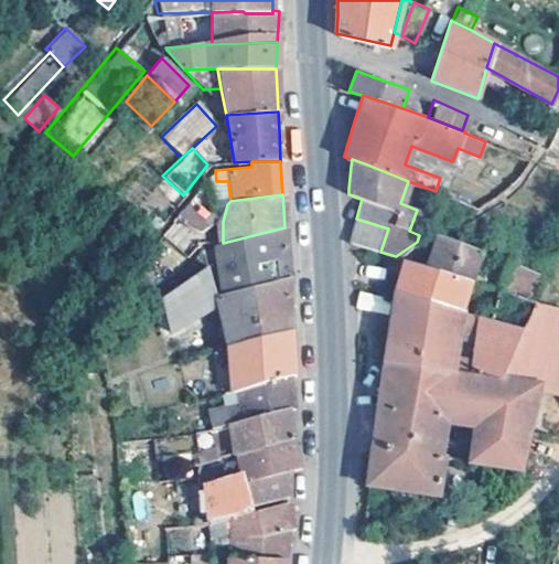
[(183,203),(174,214),(190,226),(199,231),(206,221),(183,203)]
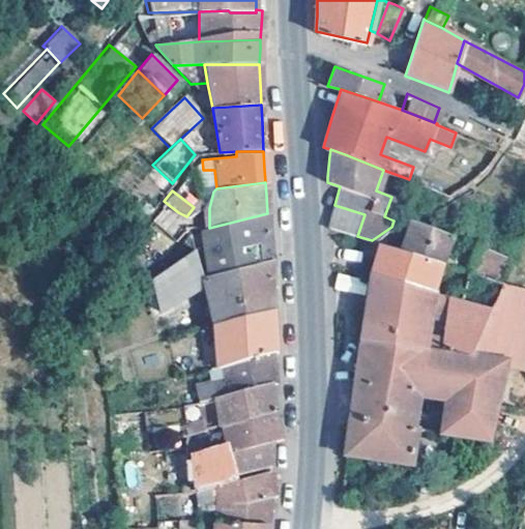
[(401,201),(391,197),(384,216),(394,221),(401,201)]
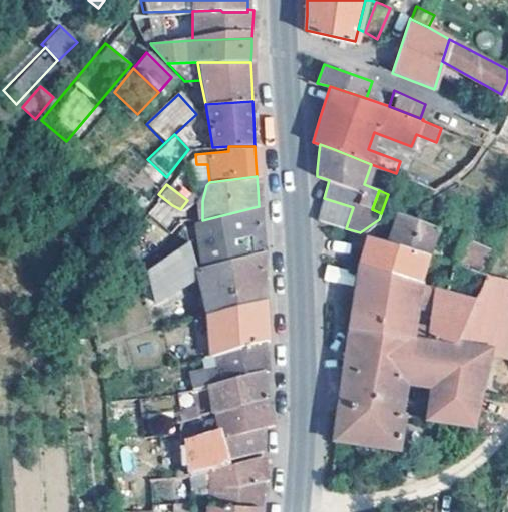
[(353,207),(324,198),(317,218),(346,228),(353,207)]
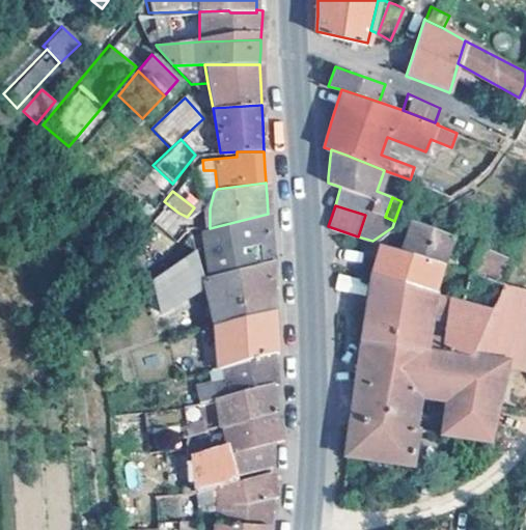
[(204,229),(208,278),(270,261),(269,236),(268,214),(210,228),(204,229)]
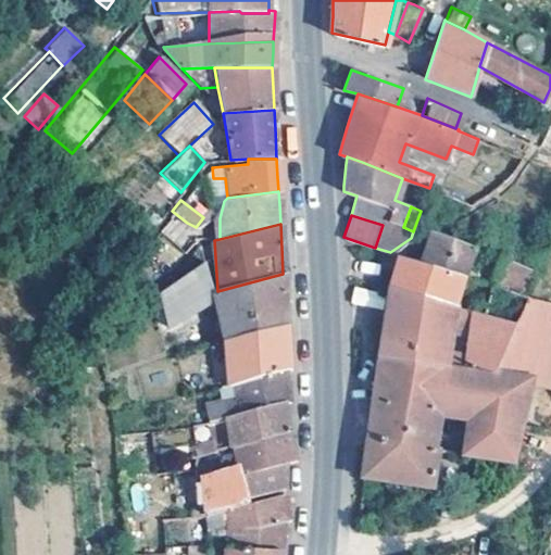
[(422,263),(461,276),(462,276),(472,246),(433,230),(429,232),(422,263)]
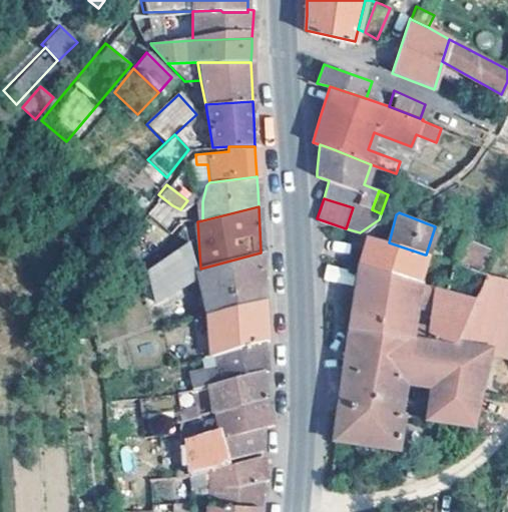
[(156,248),(131,228),(115,247),(141,266),(145,261),(156,248)]
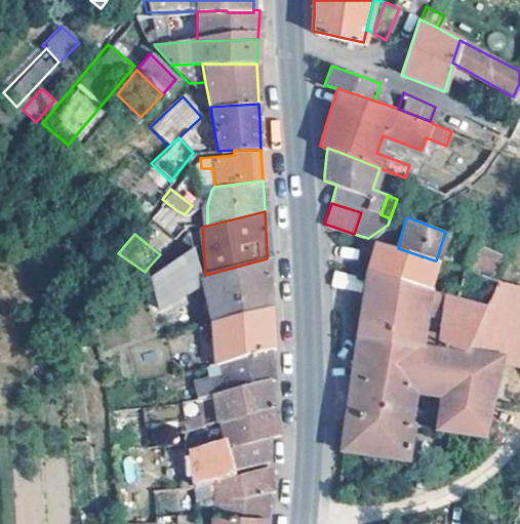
[(435,260),(398,248),(375,241),(373,246),(367,270),(427,287),(435,260)]
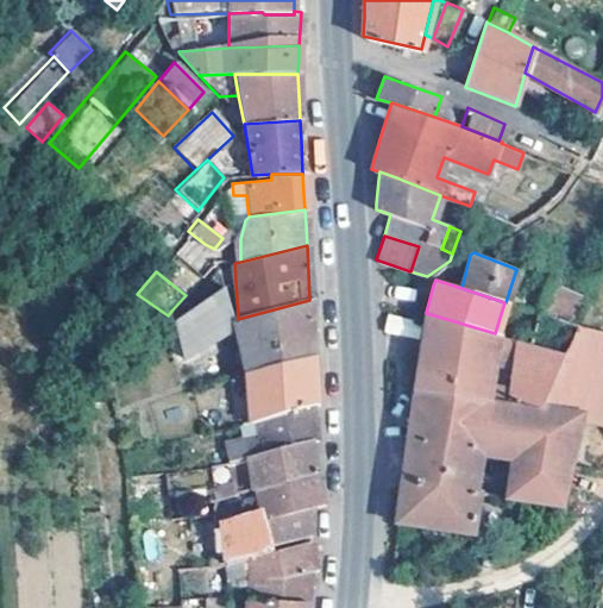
[(536,313),(565,323),(577,292),(547,280),(541,296),(531,293),(525,308),(536,313)]
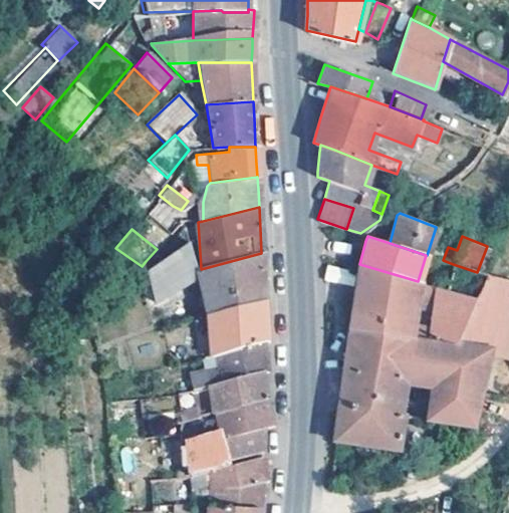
[(198,274),(197,269),(194,270),(189,244),(146,271),(155,302),(198,274)]
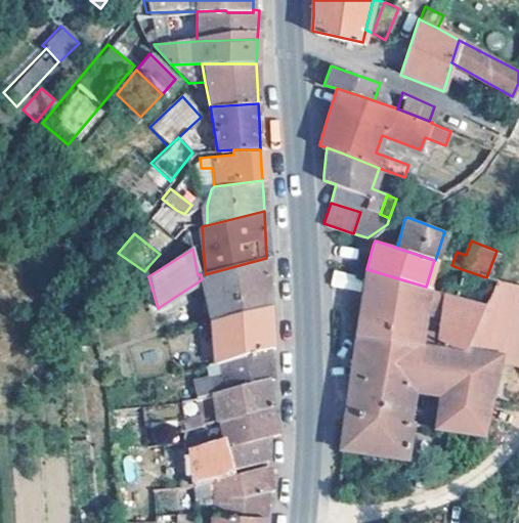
[(202,279),(209,318),(269,305),(268,281),(266,258),(205,274),(201,274),(202,279)]
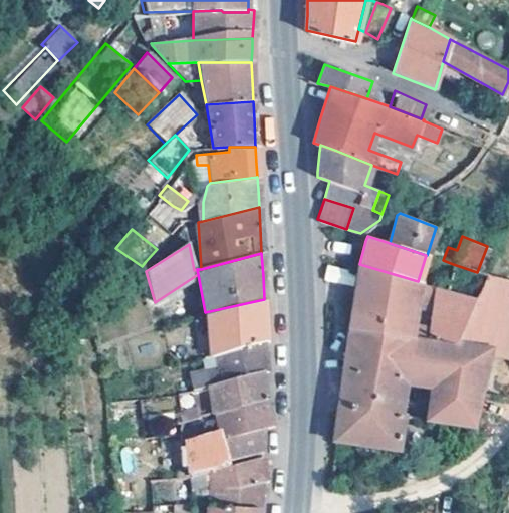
[(151,266),(146,261),(142,266),(147,270),(151,266)]
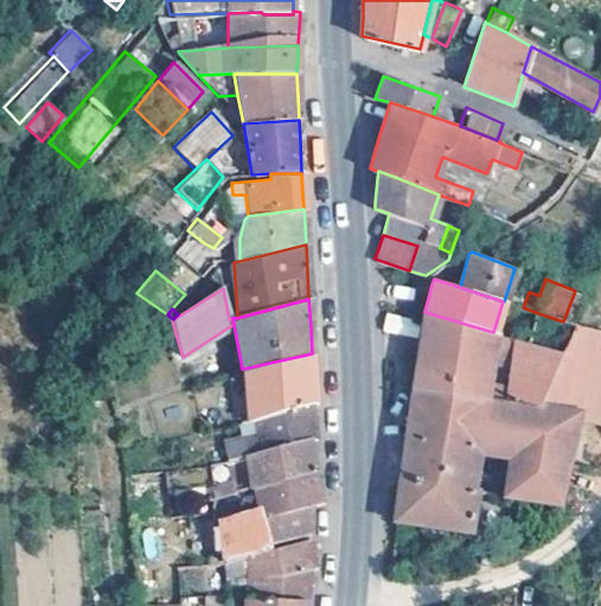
[(507,454),(567,463),(576,418),(600,421),(600,330),(574,324),(562,352),(525,342),(515,339),(513,351),(509,383),(490,382),(494,346),(497,333),(493,332),(424,312),(415,367),(413,382),(404,438),(480,450),(507,454)]
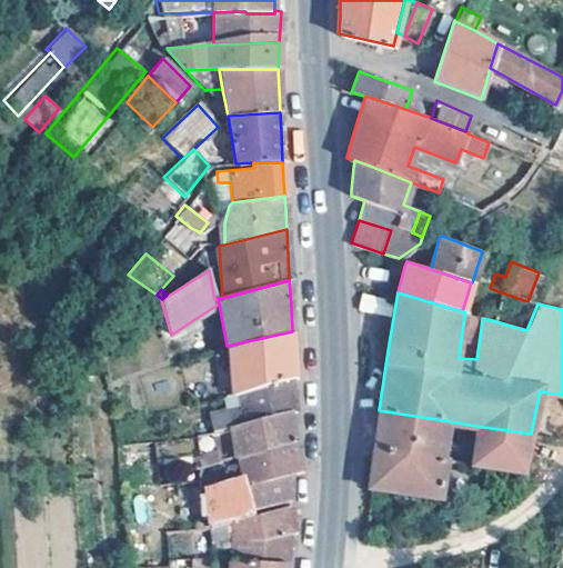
[(526,330),(538,304),(538,302),(528,301),(501,292),(492,320),(526,330)]
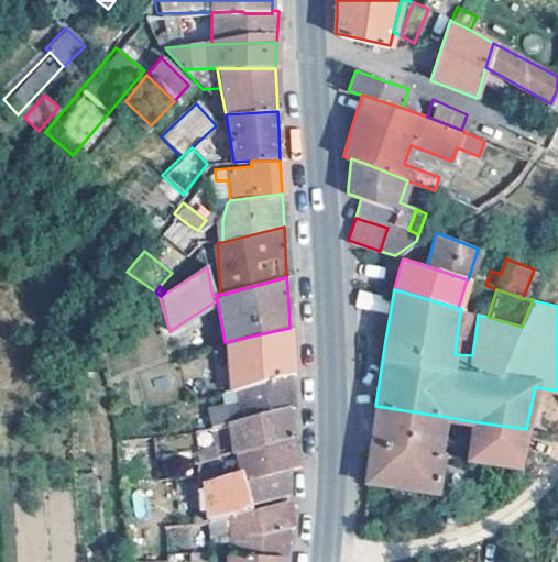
[(478,315),(461,309),(459,321),(477,326),(478,315)]
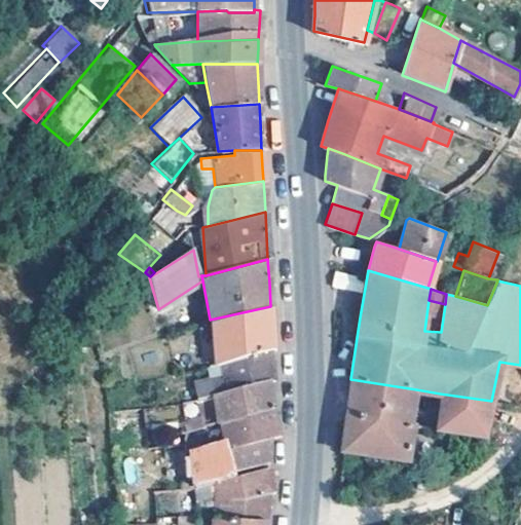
[(218,361),(267,348),(272,347),(271,326),(270,306),(210,320),(214,362),(218,361)]
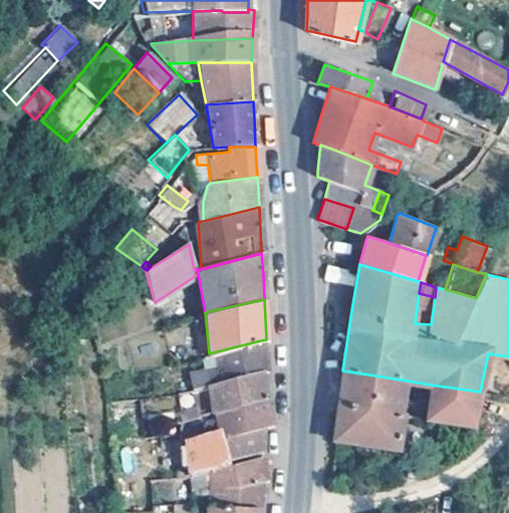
[(254,372),(260,371),(266,370),(263,349),(261,340),(213,352),(216,382),(254,372)]
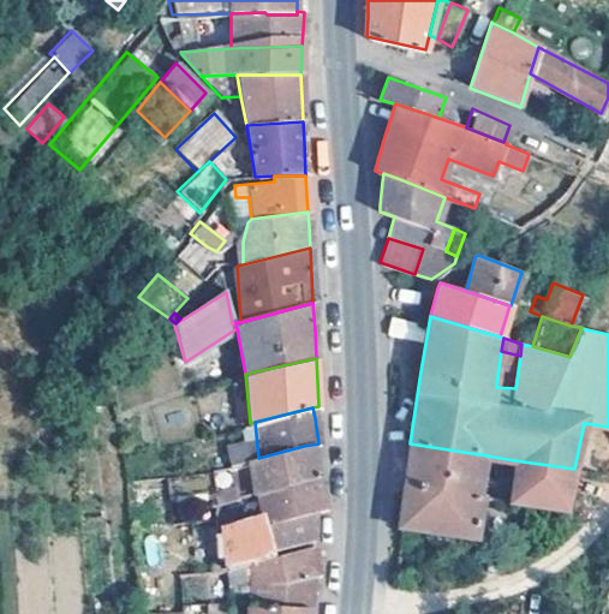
[(487,455),(410,443),(409,452),(398,526),(475,538),(482,499),(482,495),(479,495),(487,455)]
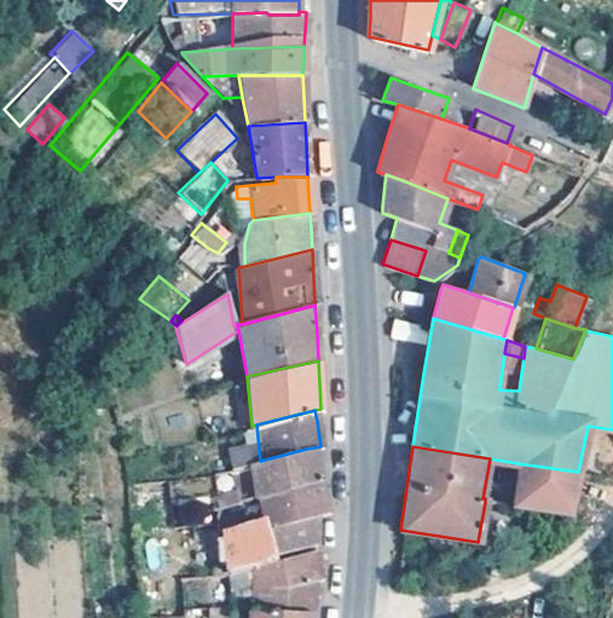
[(306,449),(260,461),(249,463),(255,497),(255,498),(258,498),(287,490),(319,481),(314,457),(313,448),(306,449)]
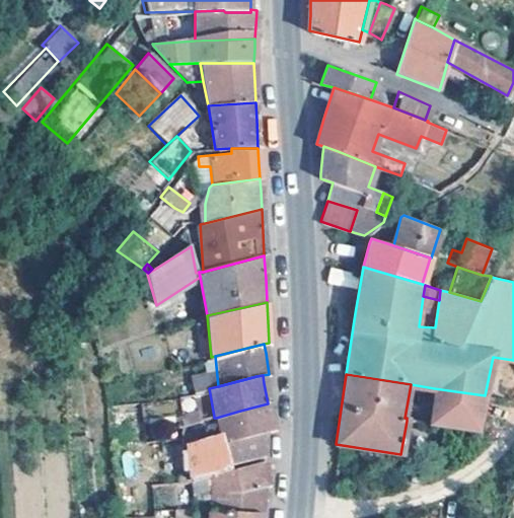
[(478,430),(485,395),(434,388),(429,424),(478,430)]
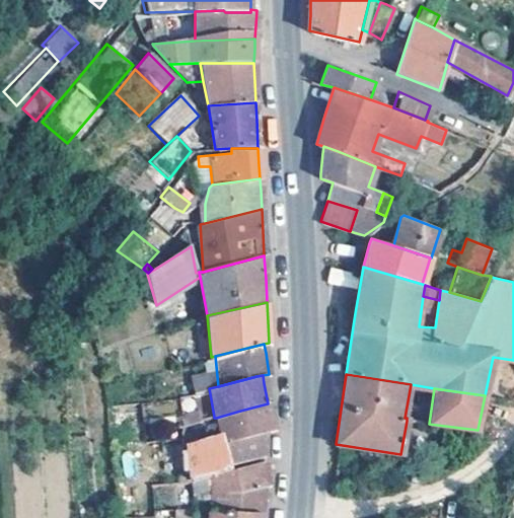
[(140,421),(138,400),(104,403),(106,424),(140,421)]
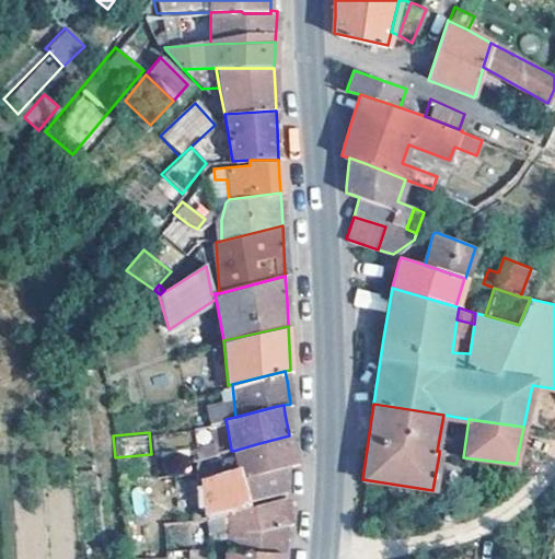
[(265,468),(285,464),(297,463),(293,454),(289,435),(259,443),(265,468)]
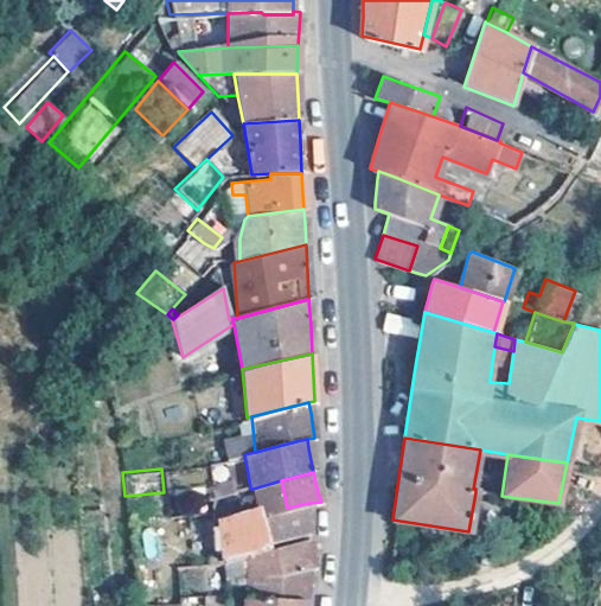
[(223,561),(247,555),(268,548),(268,547),(267,541),(307,531),(308,503),(287,508),(281,480),(253,489),(259,512),(219,520),(223,561)]
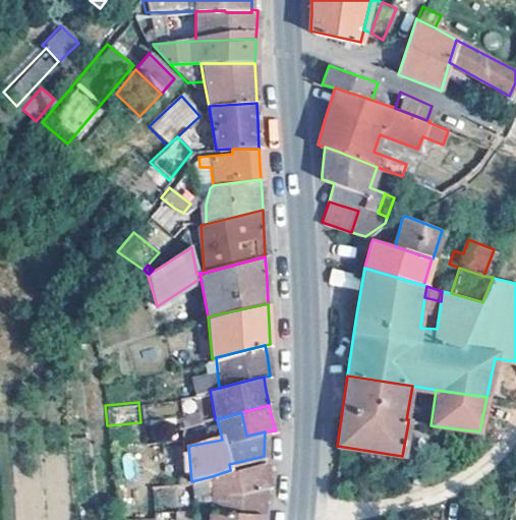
[(212,484),(213,500),(227,500),(228,494),(240,494),(240,490),(261,488),(264,488),(270,487),(266,469),(264,461),(230,469),(230,470),(212,476),(212,484)]
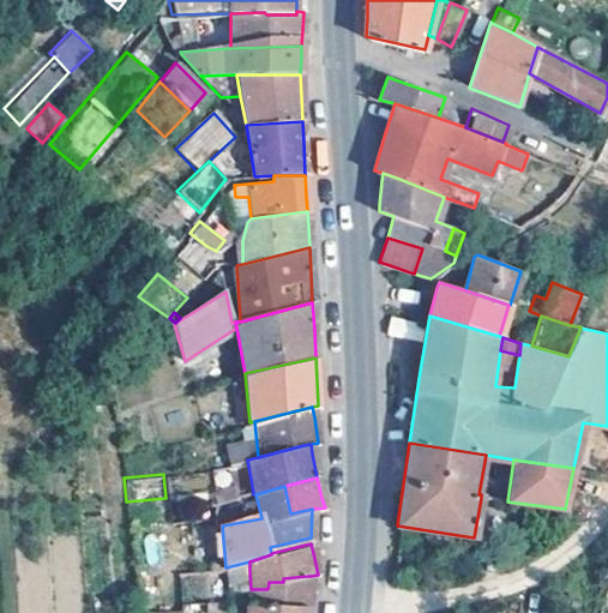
[(250,571),(250,562),(226,568),(226,576),(250,571)]
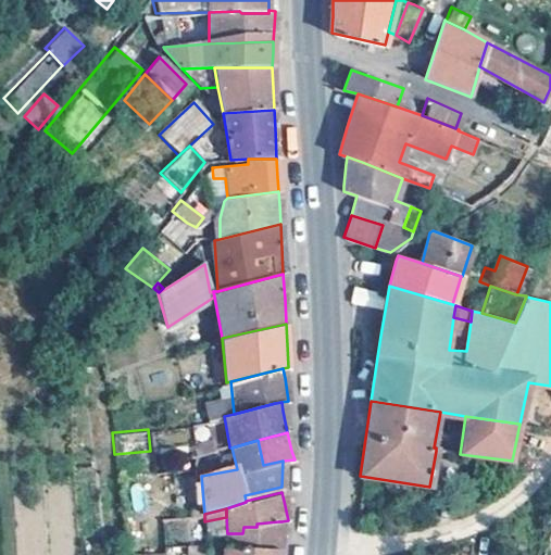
[(279,549),(282,521),(278,521),(257,524),(257,527),(243,527),(242,533),(227,533),(204,534),(203,546),(279,549)]
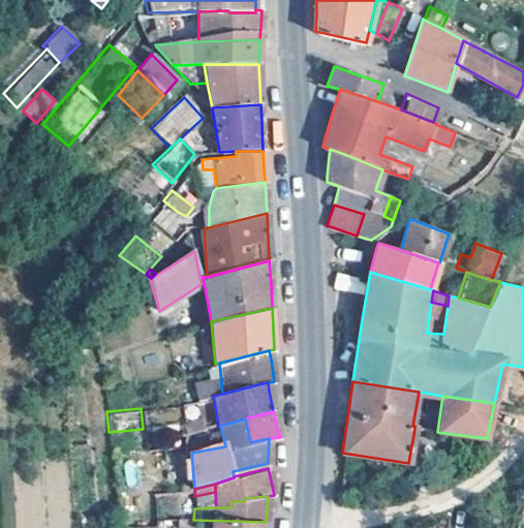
[(265,527),(266,522),(193,520),(176,519),(175,527),(265,527)]
